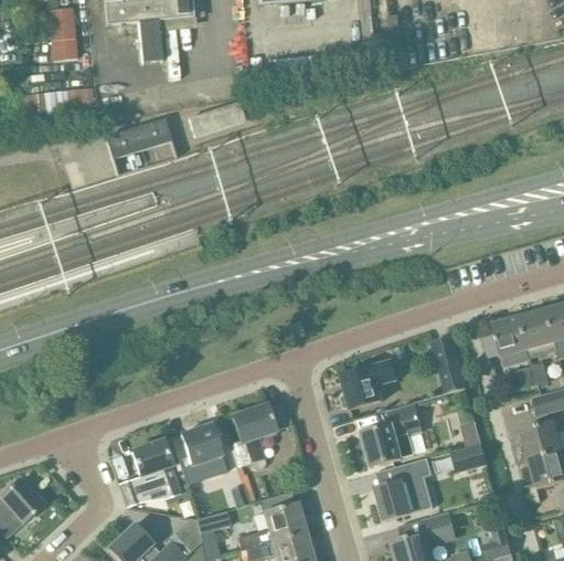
[(97,0),(99,22),(135,20),(137,60),(165,59),(166,77),(181,76),(178,16),(187,14),(185,0),(97,0)]
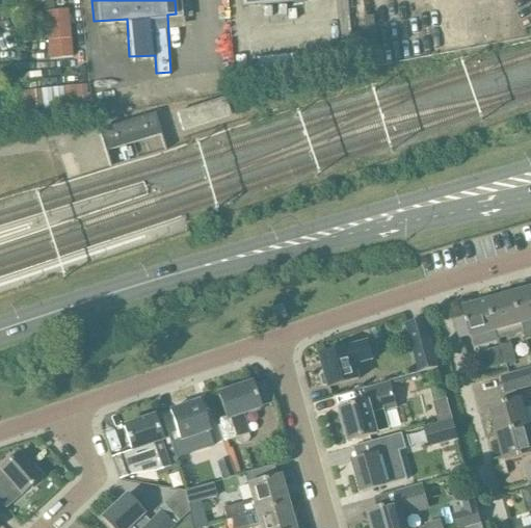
[(73,54),(69,5),(46,7),(51,56),(73,54)]
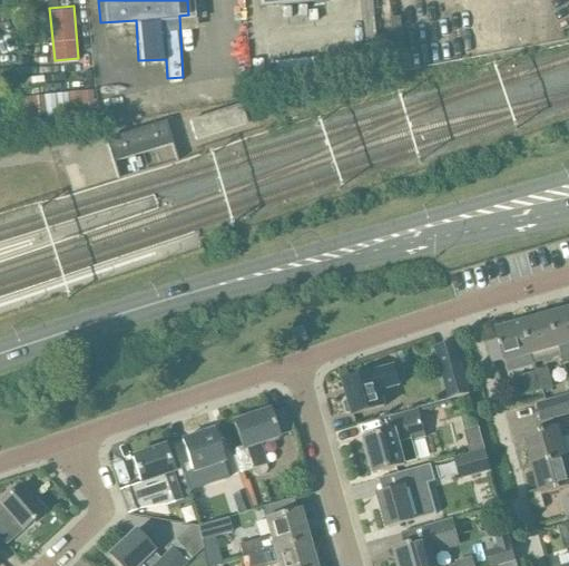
[(317,83),(315,55),(276,58),(278,90),(317,83)]
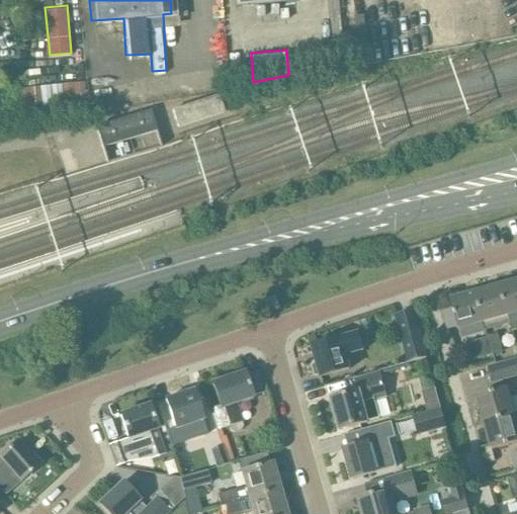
[(83,78),(19,85),(21,103),(62,99),(61,90),(84,88),(83,78)]
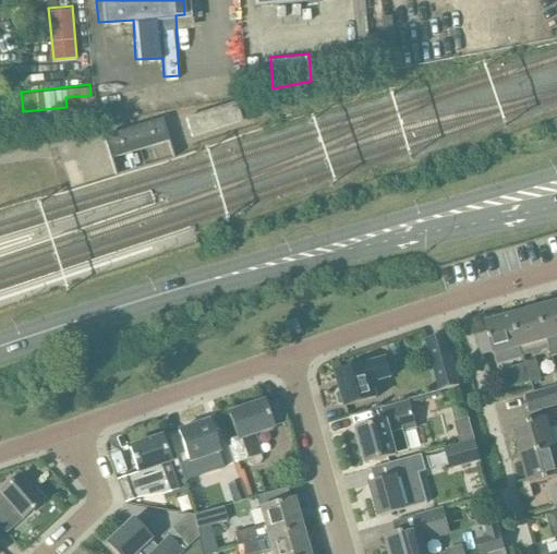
[(235,100),(186,116),(193,134),(242,119),(235,100)]
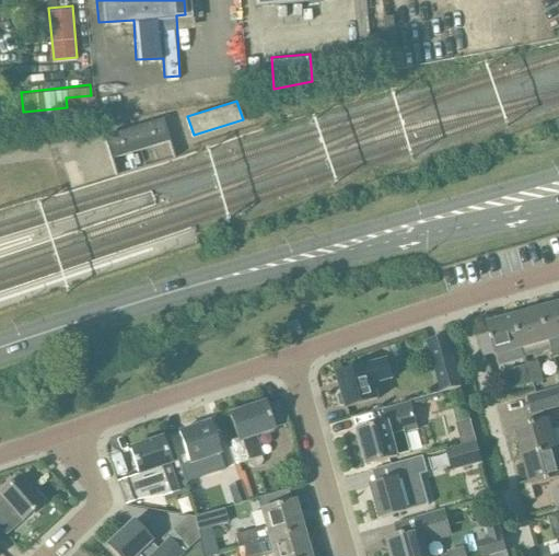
[(176,155),(164,116),(105,134),(117,173),(118,173),(113,155),(170,139),(175,155),(176,155)]
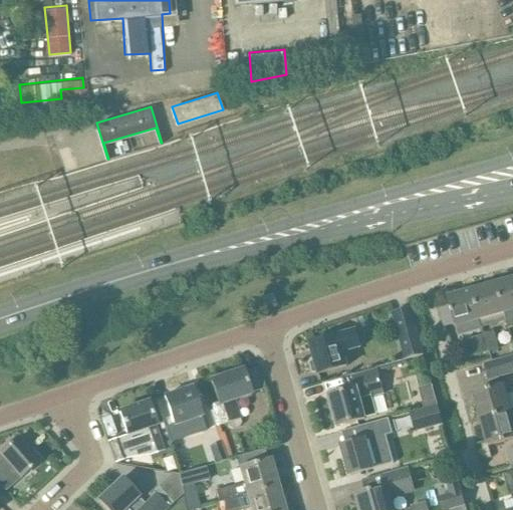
[(512,274),(497,279),(506,309),(505,309),(508,318),(510,325),(512,324),(512,274)]
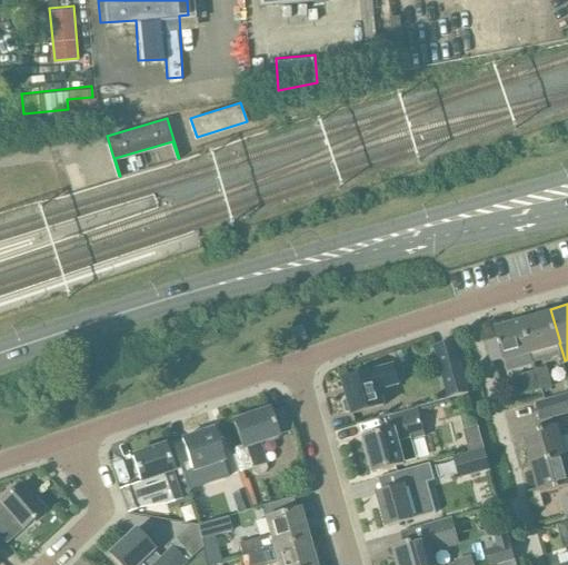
[(559,343),(550,309),(524,317),(532,349),(531,350),(535,359),(561,353),(559,343)]
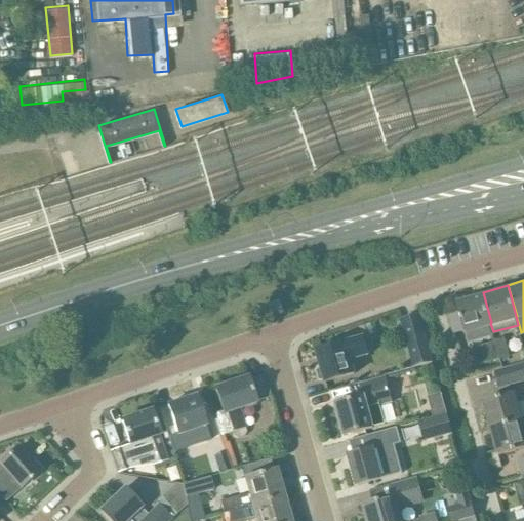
[(491,322),(483,292),(457,299),(460,309),(450,312),(455,330),(466,327),(466,329),(490,323),(491,322)]
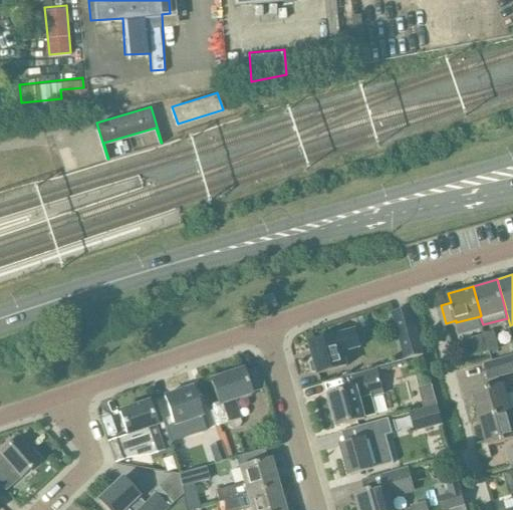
[(426,350),(414,303),(393,308),(406,356),(426,350)]
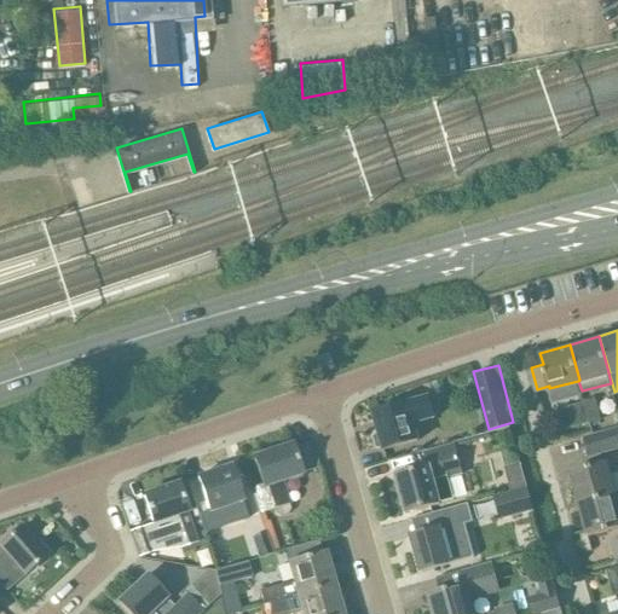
[(431,392),(375,407),(380,428),(375,432),(379,444),(385,444),(386,445),(421,435),(416,418),(437,412),(431,392)]
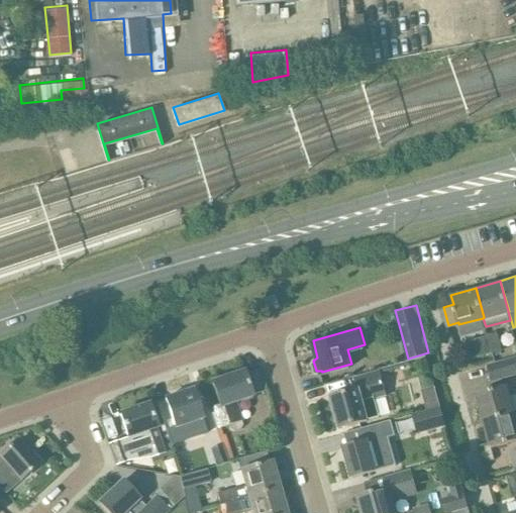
[(488,332),(488,333),(493,350),(494,352),(503,349),(497,329),(488,332)]
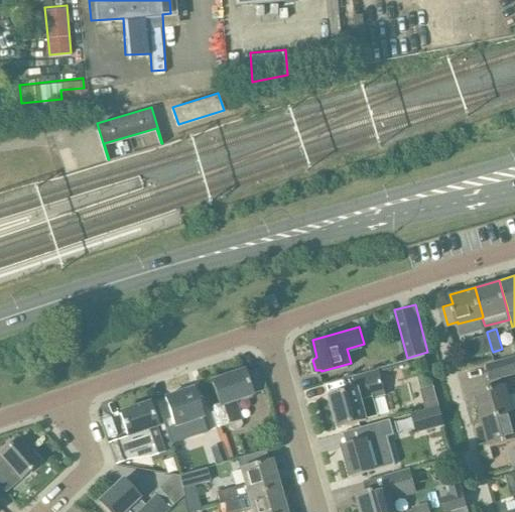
[(471,356),(492,350),(487,333),(466,339),(471,356)]
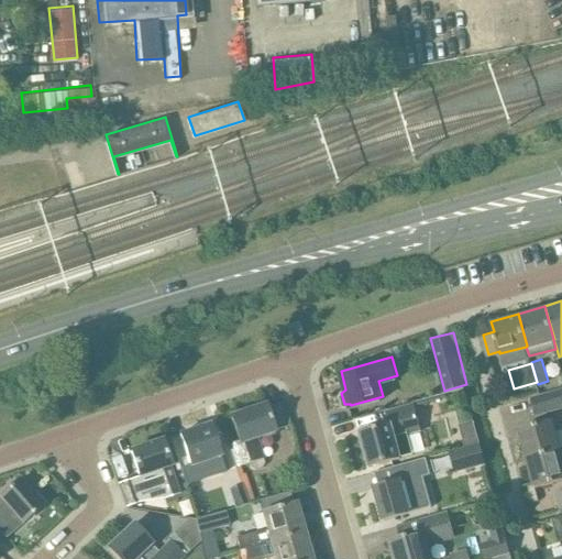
[(561,385),(530,395),(536,414),(561,405),(561,385)]
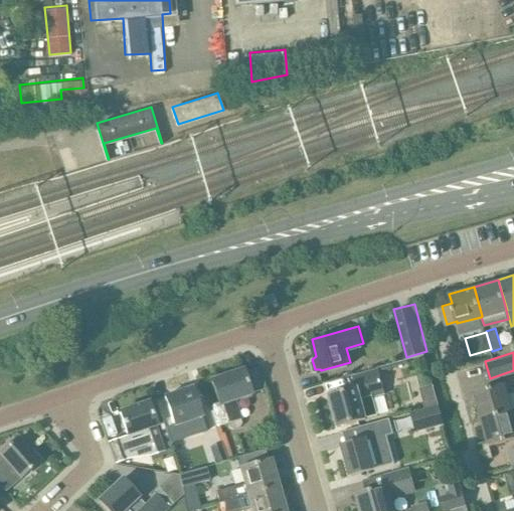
[(385,389),(378,365),(355,371),(358,384),(330,391),(339,423),(367,415),(367,414),(379,410),(374,392),(385,389)]
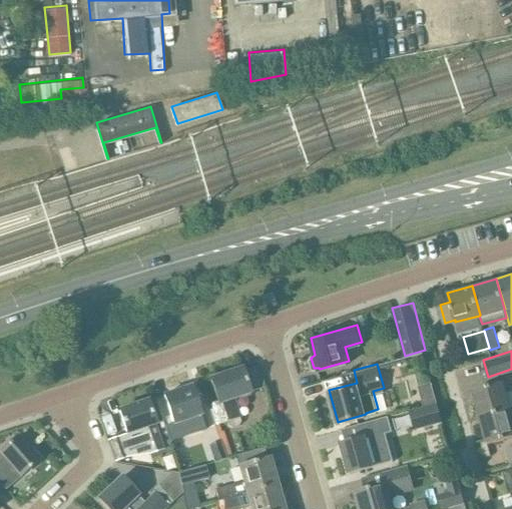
[(250,390),(242,366),(210,377),(218,401),(208,404),(215,423),(227,419),(228,423),(232,425),(239,422),(242,419),(240,415),(242,414),(235,395),(250,390)]
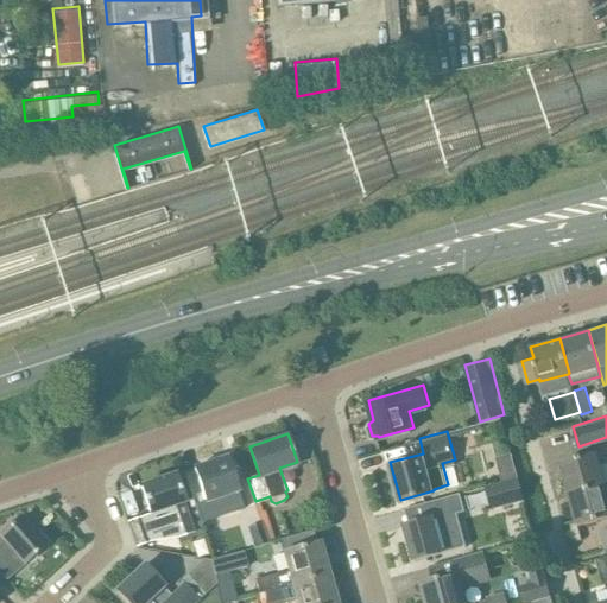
[(562,459),(571,492),(606,481),(598,450),(562,459)]
